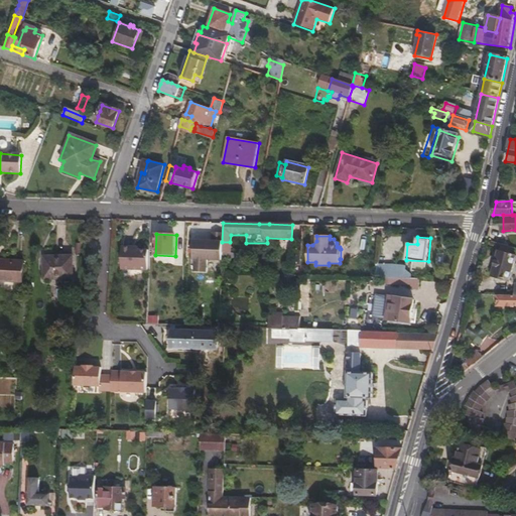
[(225,262),(226,242),(196,241),(195,260),(199,261),(198,272),(211,273),(211,261),(225,262)]
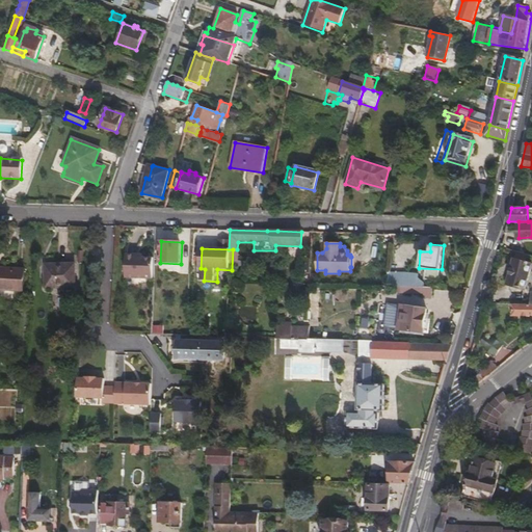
[(153,280),(154,258),(143,258),(137,258),(137,255),(127,255),(126,278),(138,278),(153,280)]
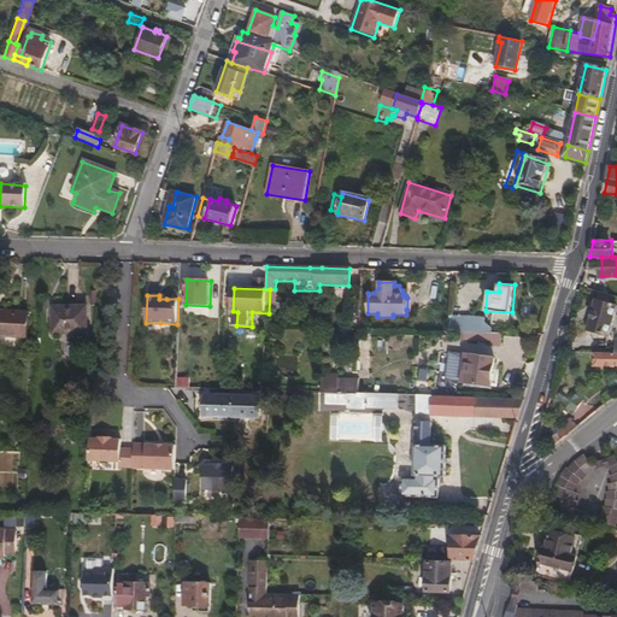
[(0,323),(28,324),(29,300),(0,299),(0,323)]
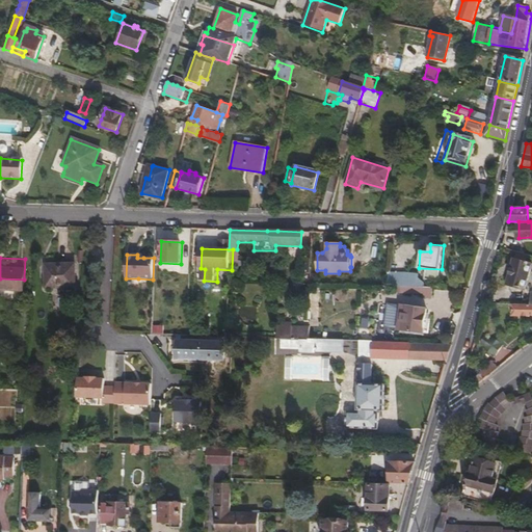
[(526,289),(531,268),(531,264),(530,263),(528,262),(527,264),(515,260),(508,284),(526,289)]
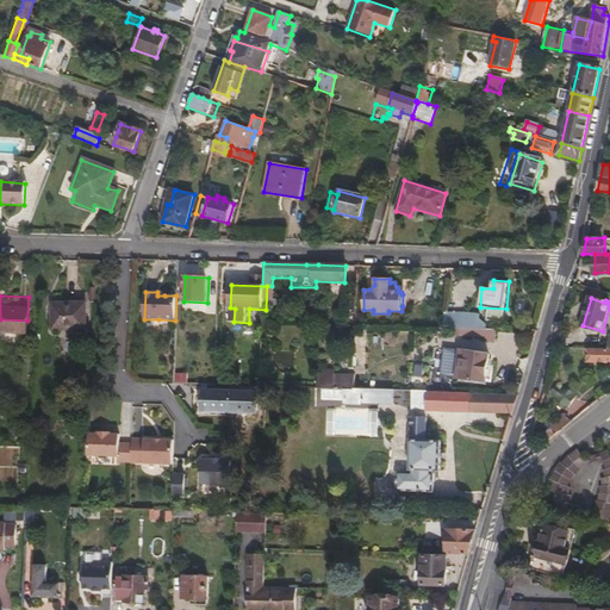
[(87,338),(88,303),(55,303),(54,329),(68,329),(68,338),(87,338)]
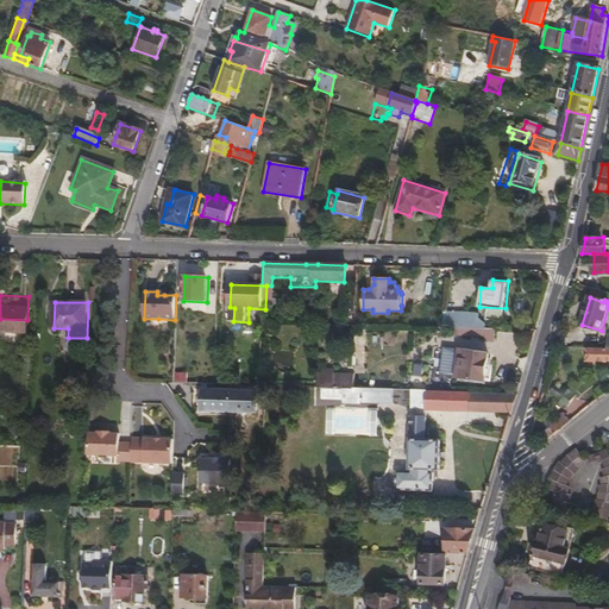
[(504,346),(506,328),(460,327),(460,337),(494,337),(494,346),(504,346)]
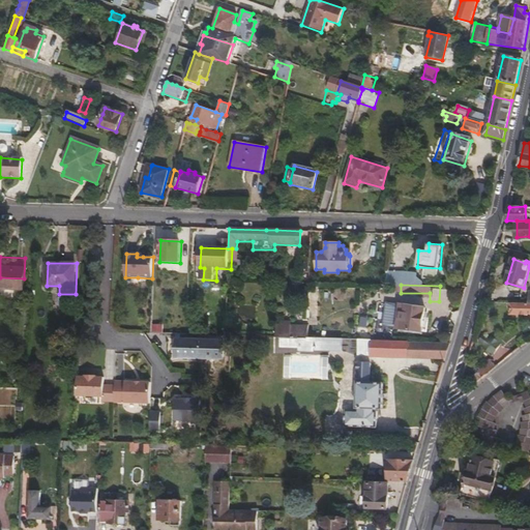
[(423,328),(425,305),(401,302),(399,326),(423,328)]
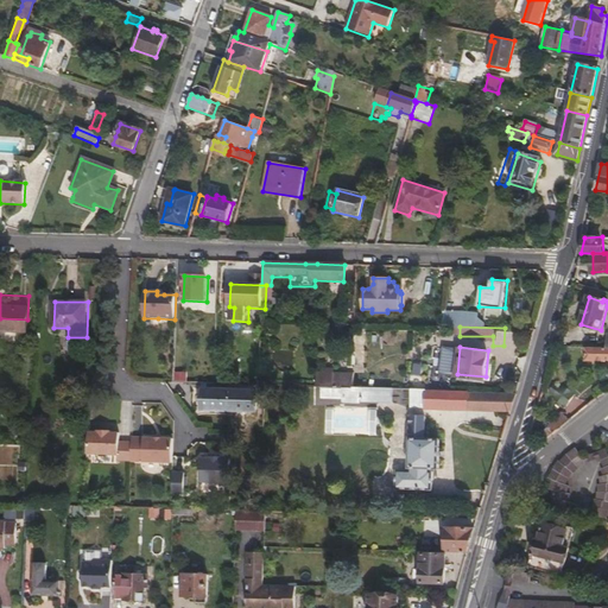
[(607,348),(583,348),(583,360),(602,361),(605,359),(607,359),(607,348)]
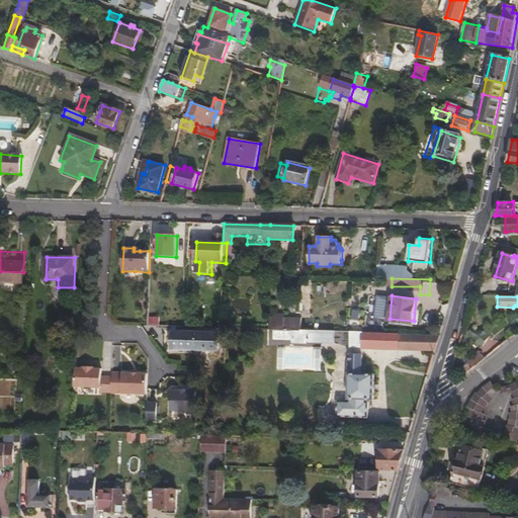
[(149,323),(160,324),(160,316),(149,315),(149,323)]
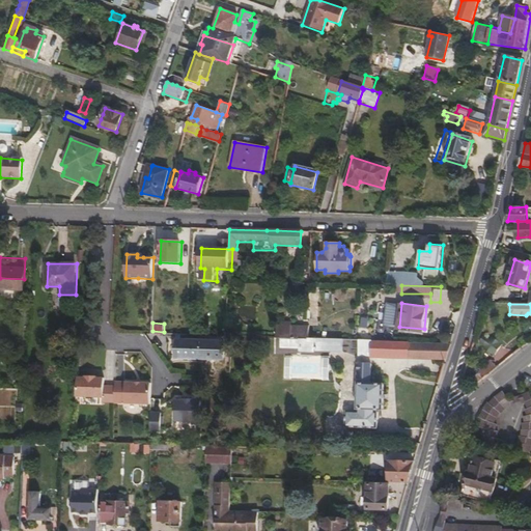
[(308,338),(308,329),(276,328),(276,338),(281,338),(308,338)]
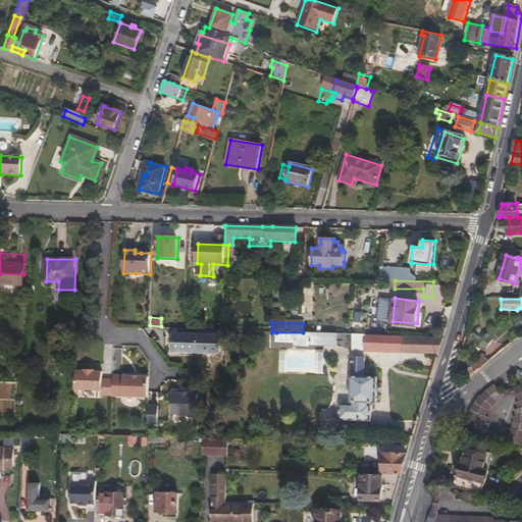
[(196,352),(196,335),(178,335),(178,329),(173,329),(173,352),(196,352)]
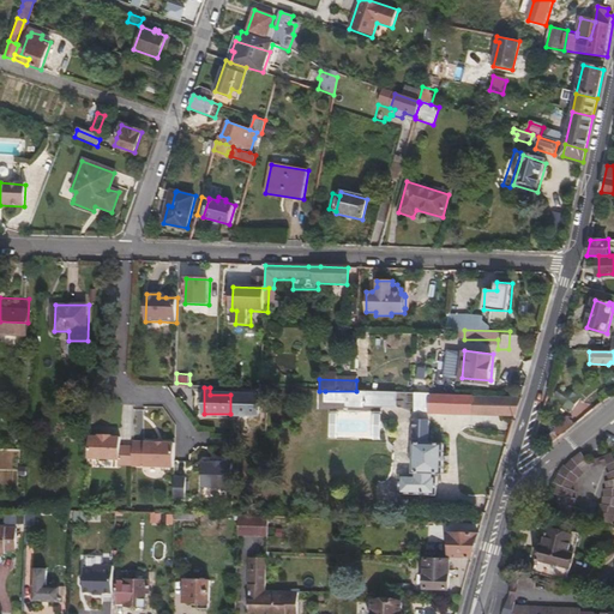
[(383,408),(383,392),(356,391),(325,391),(325,404),(348,404),(348,407),(383,408)]
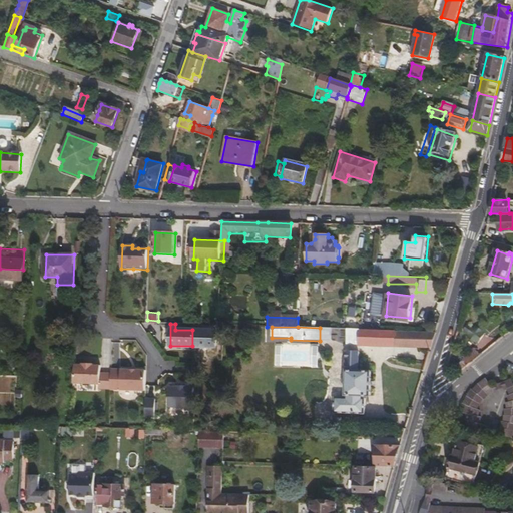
[(477,346),(485,334),(473,327),(465,339),(477,346)]
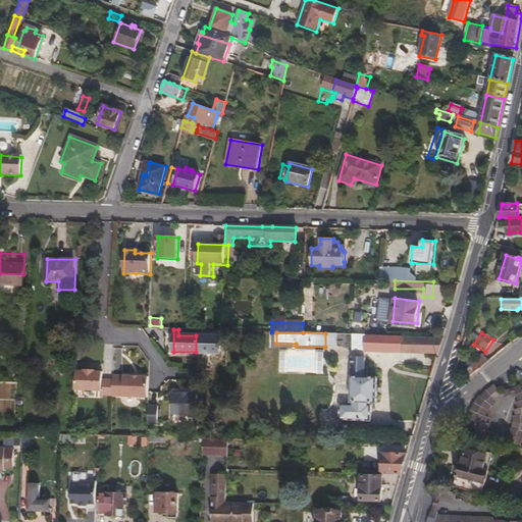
[(337,347),(337,334),(325,333),(325,347),(337,347)]
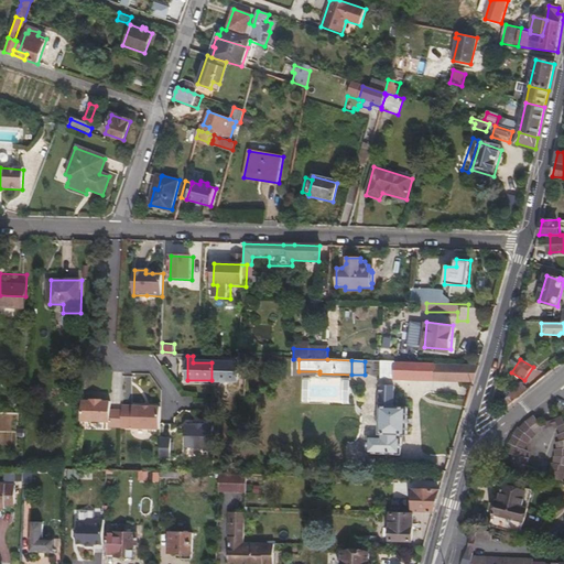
[(394,375),(396,362),(382,361),(382,375),(394,375)]
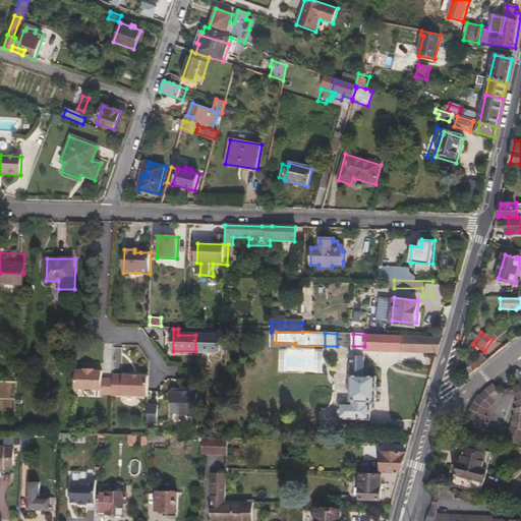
[(220,352),(221,336),(195,335),(195,351),(220,352)]
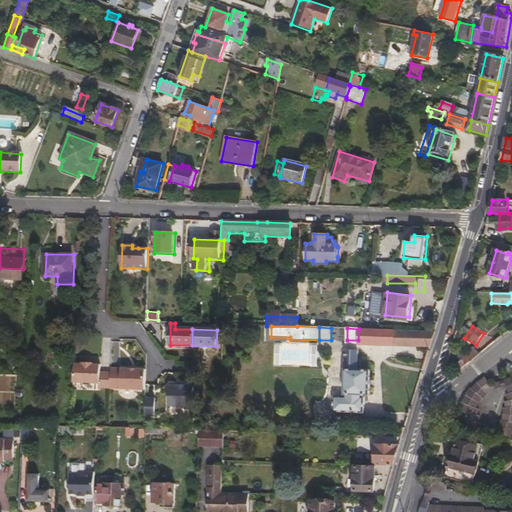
[(369,344),(370,329),(359,329),(358,340),(358,344),(369,344)]
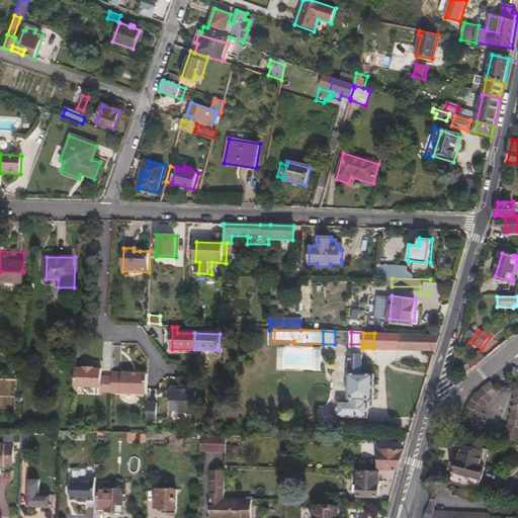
[(403,349),(403,334),(374,333),(373,348),(403,349)]
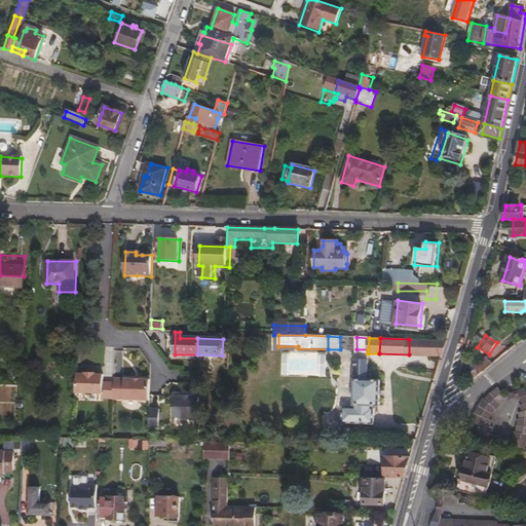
[(442,355),(446,340),(409,339),(409,354),(442,355)]
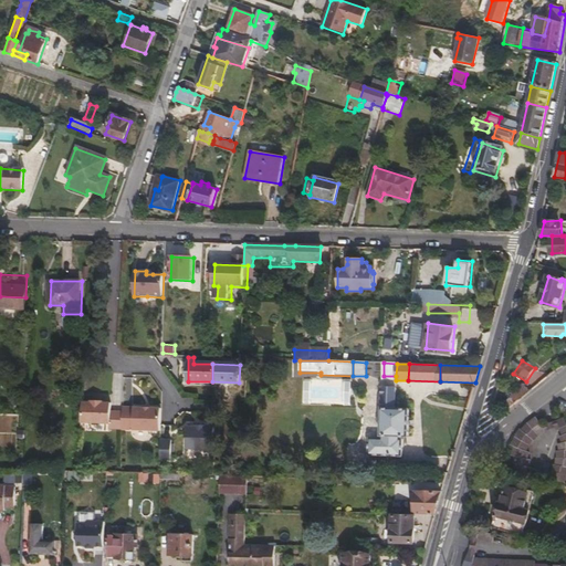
[(303,377),(303,401),(352,402),(353,378),(303,377)]
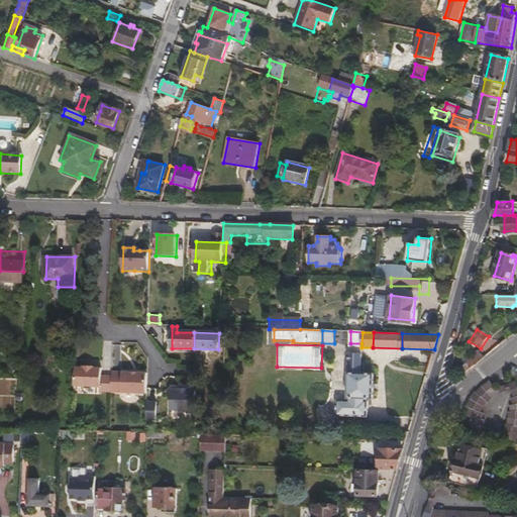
[(468,372),(483,359),(477,352),(463,365),(464,366),(459,371),(460,372),(468,372)]
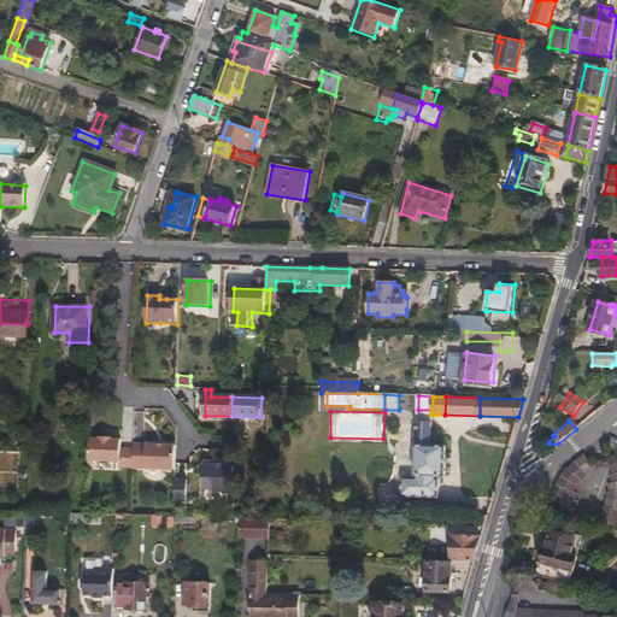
[(447,477),(447,447),(432,446),(432,424),(417,424),(417,479),(404,479),(404,499),(441,499),(441,477),(447,477)]
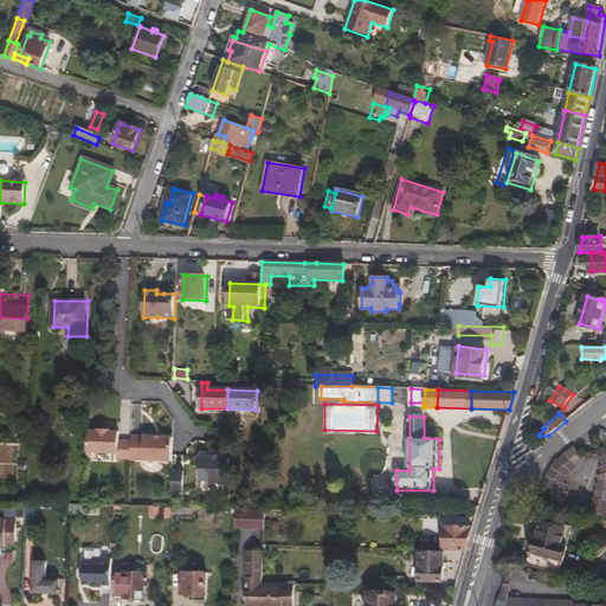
[(117,443),(117,433),(110,433),(109,432),(98,431),(97,432),(89,431),(86,455),(116,457),(116,463),(130,463),(130,444),(117,443)]
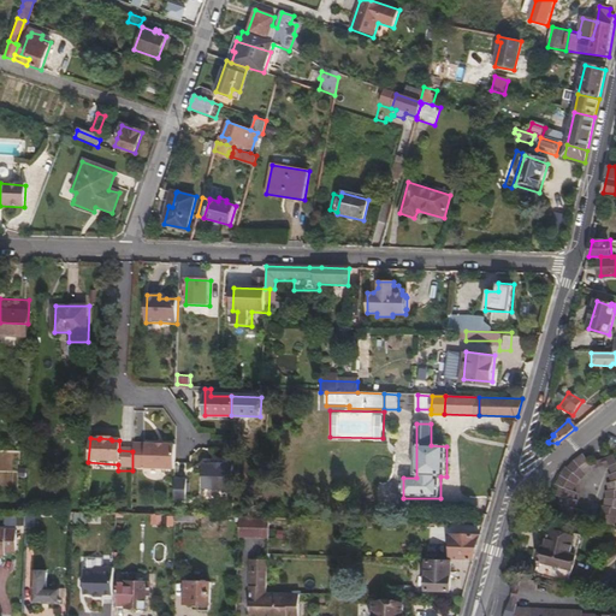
[(175,465),(175,446),(132,446),(132,451),(132,471),(175,471),(175,465)]
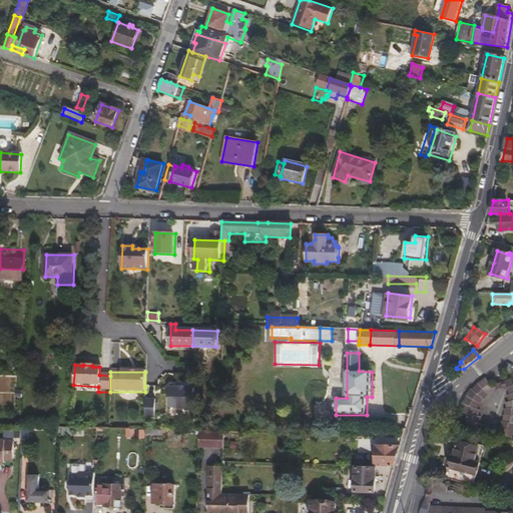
[(492,392),(490,388),(484,381),(478,386),(487,396),(491,394),(492,392)]
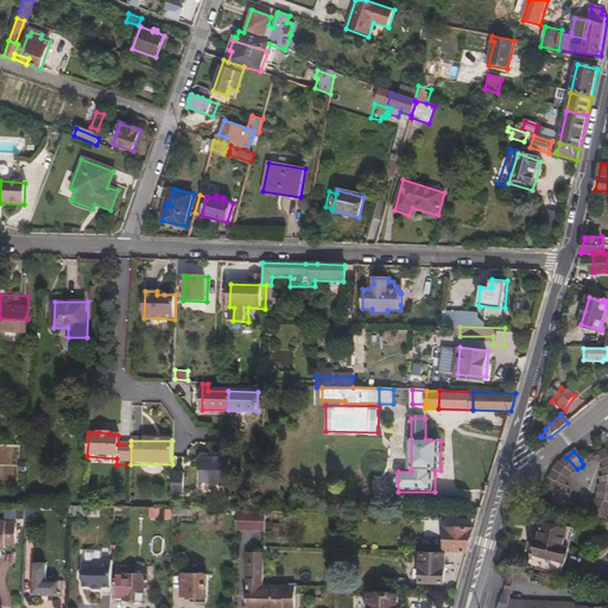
[(607,457),(606,451),(597,455),(600,458),(601,462),(607,457)]
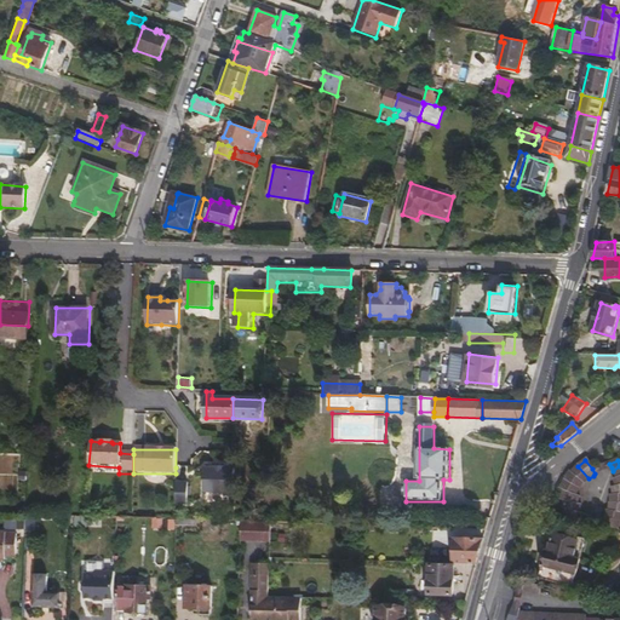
[(589,478),(578,466),(570,474),(583,484),(584,484),(587,480),(589,478)]
